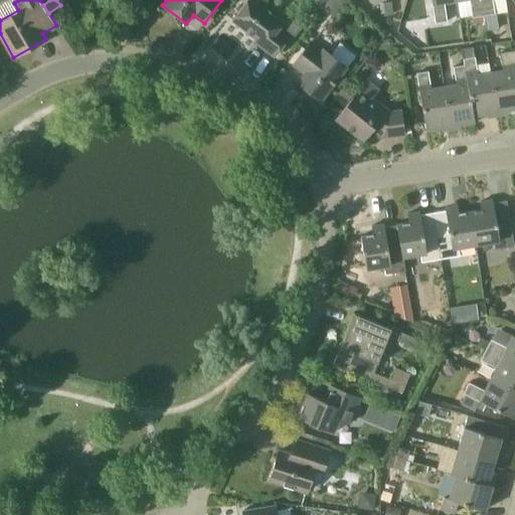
[(279,28),(284,21),(255,0),(246,0),(232,20),(261,42),(259,45),(274,57),(290,36),(279,28)]
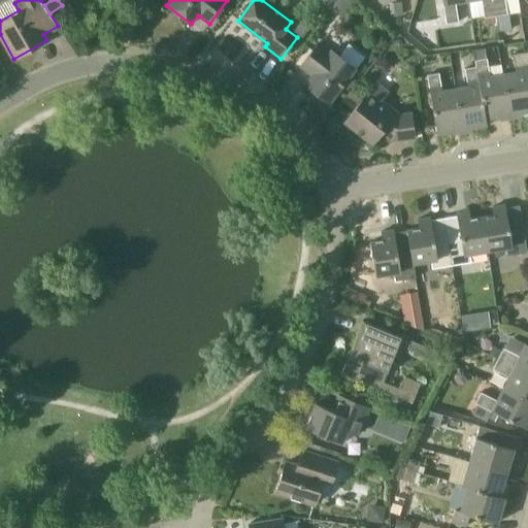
[(323,0),(322,2),(331,9),(337,0),(323,0)]
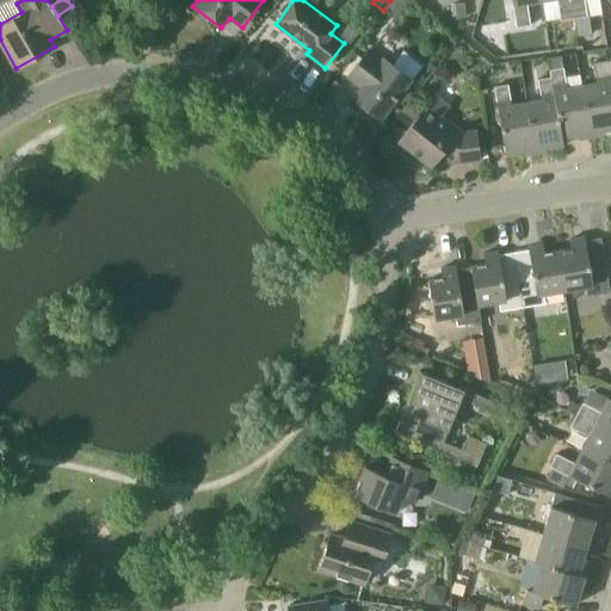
[(394,18),(407,0),(390,0),(383,11),(394,18)]
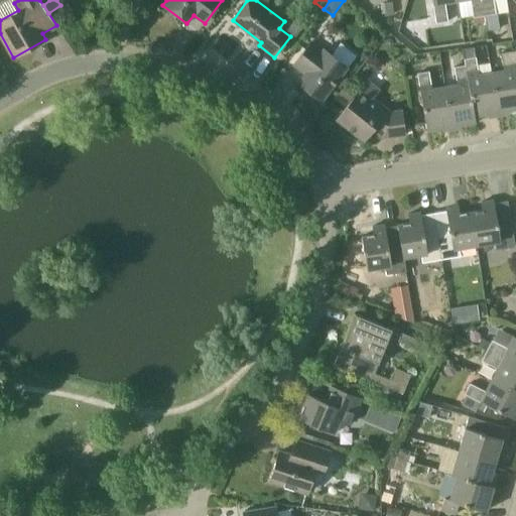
[(457,0),(431,0),(435,23),(447,21),(445,3),(458,2),(457,0)]
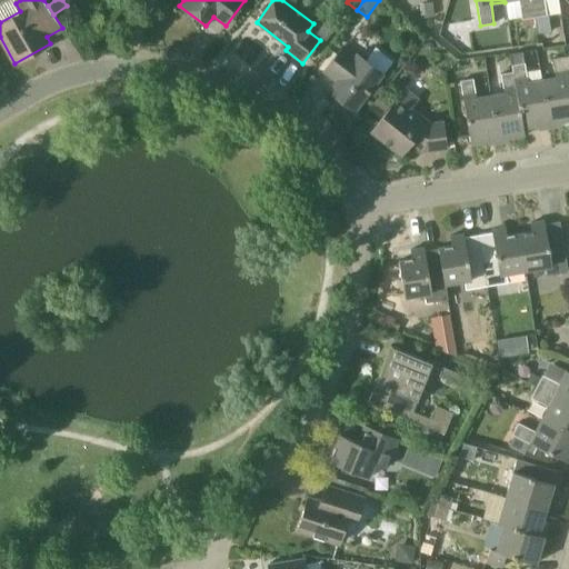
[(503,0),(505,2),(515,0),(518,0),(521,19),(535,17),(531,0),(503,0)]
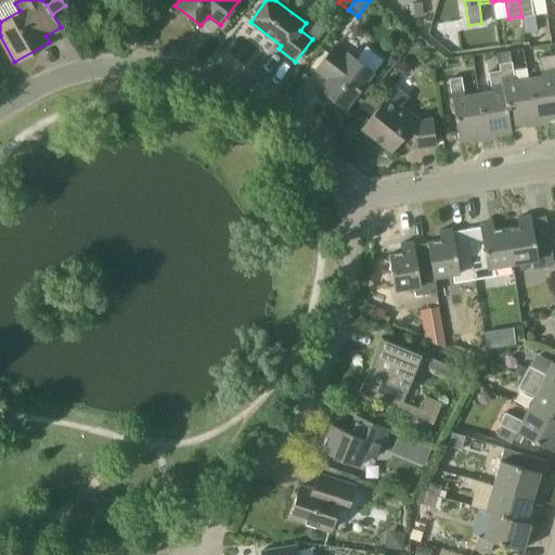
[(518,0),(521,16),(533,15),(532,9),(530,0),(518,0)]
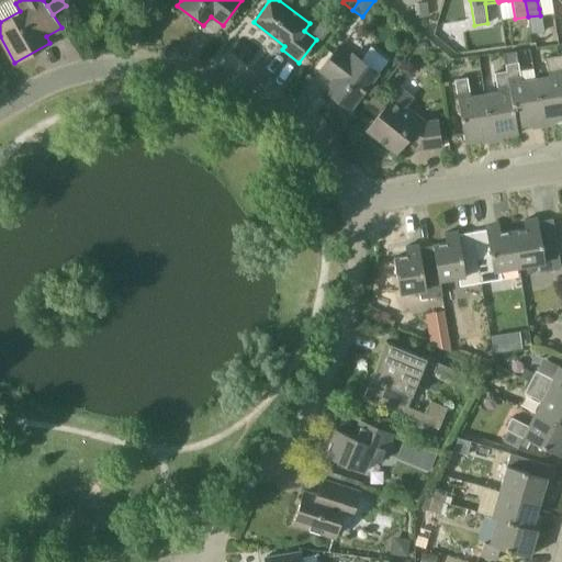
[(414,3),(415,18),(429,17),(427,2),(414,3)]
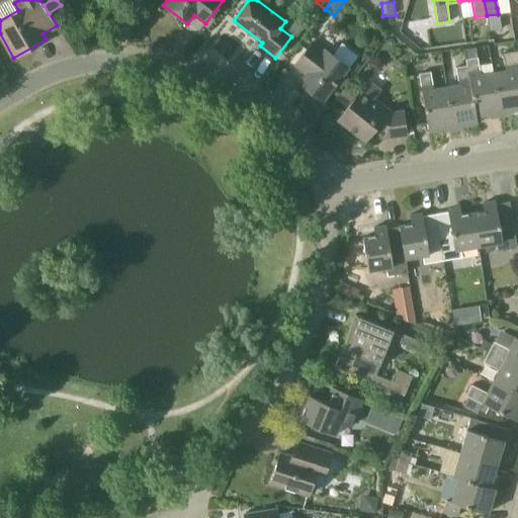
[(332,55),(325,49),(324,50),(314,41),(294,65),(306,74),(298,83),(323,101),(335,85),(343,75),(349,68),(357,56),(341,44),(332,55)]
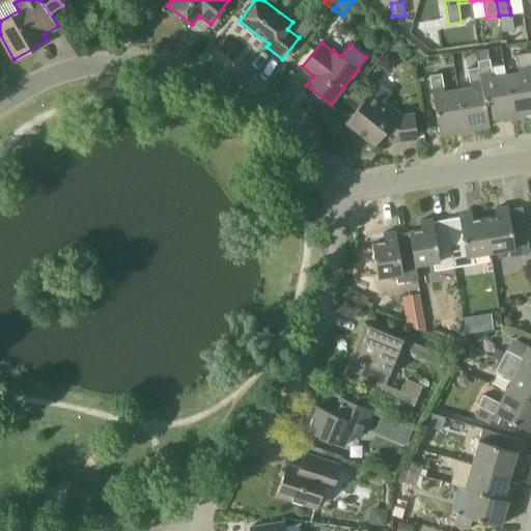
[(490,49),(476,51),(477,60),(491,58),(490,49)]
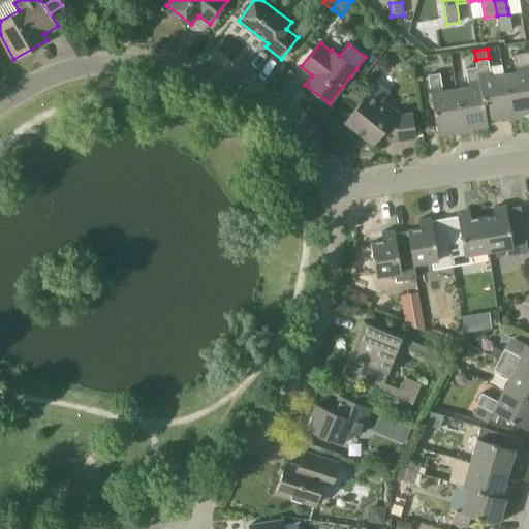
[(504,74),(511,116),(528,113),(528,70),(526,52),(514,54),(517,72),(504,74)]
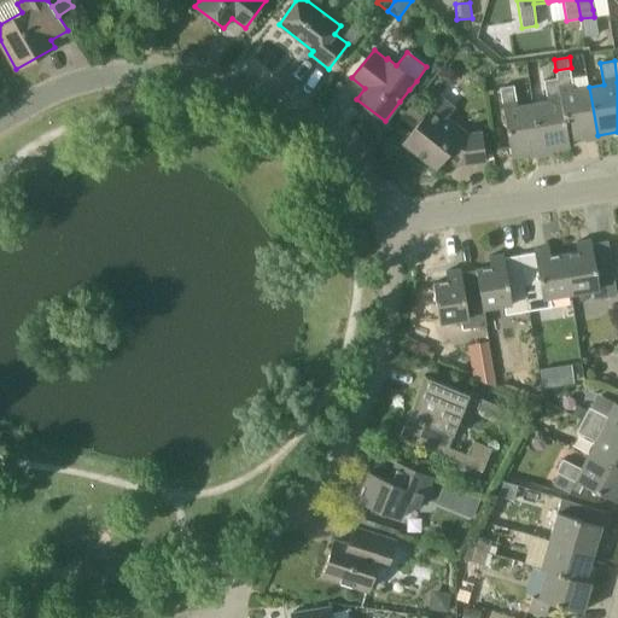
[(589,87),(573,89),(570,69),(557,70),(569,140),(598,135),(589,87)]
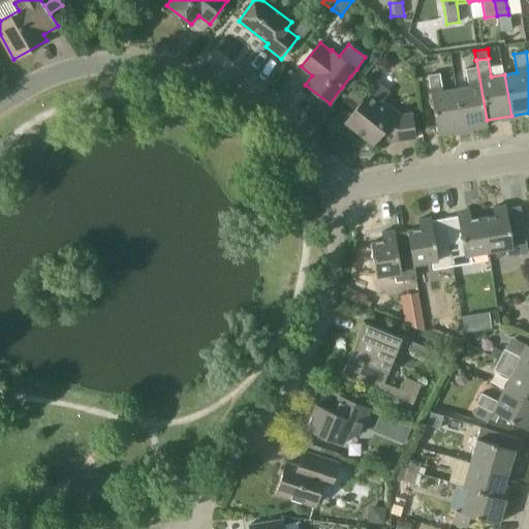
[(476,60),(475,61),(476,66),(465,68),(468,87),(456,89),(463,130),(488,126),(487,120),(476,60)]
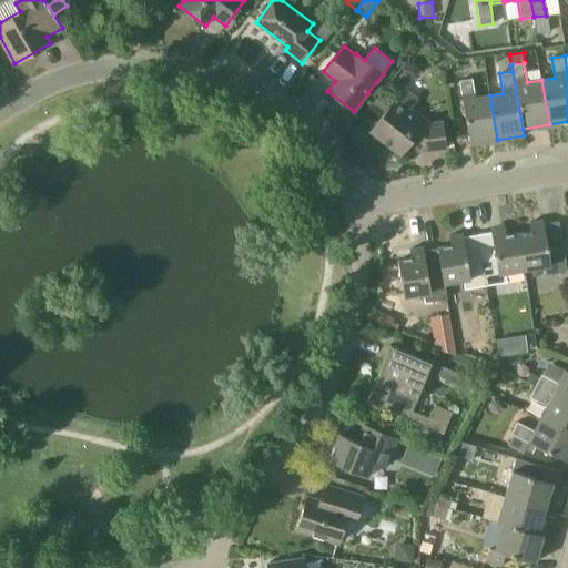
[(489,95),(475,98),(472,78),(458,81),(469,144),(497,140),(489,95)]
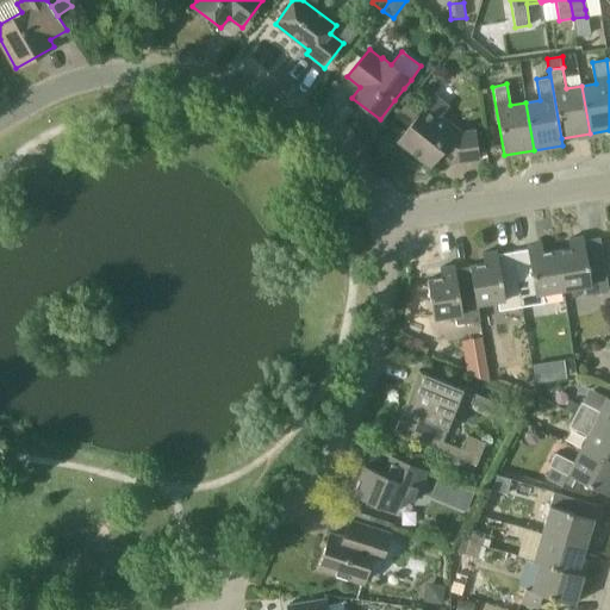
[(411,93),(404,88),(394,100),(402,105),(411,93)]
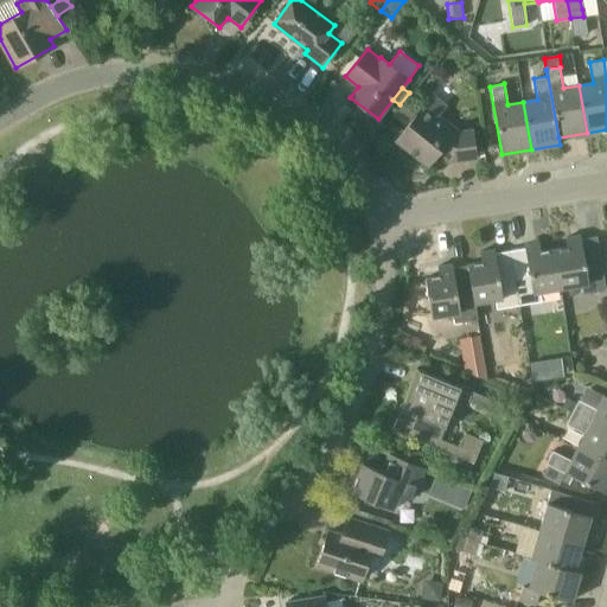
[(408,98),(397,112),(409,120),(419,107),(408,98)]
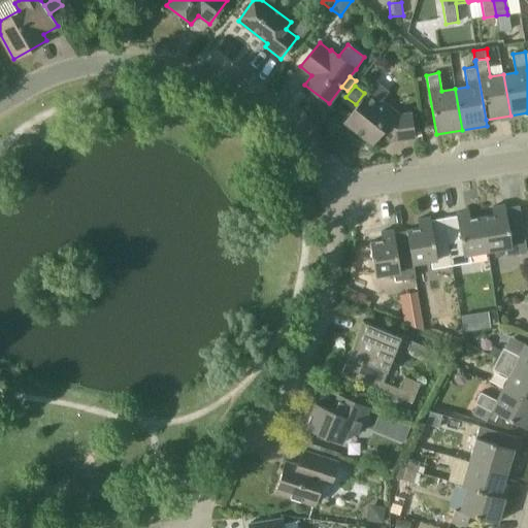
[(410,114),(401,114),(383,100),(369,90),(344,122),(366,139),(373,131),(378,135),(381,132),(393,140),(414,138),(410,114)]
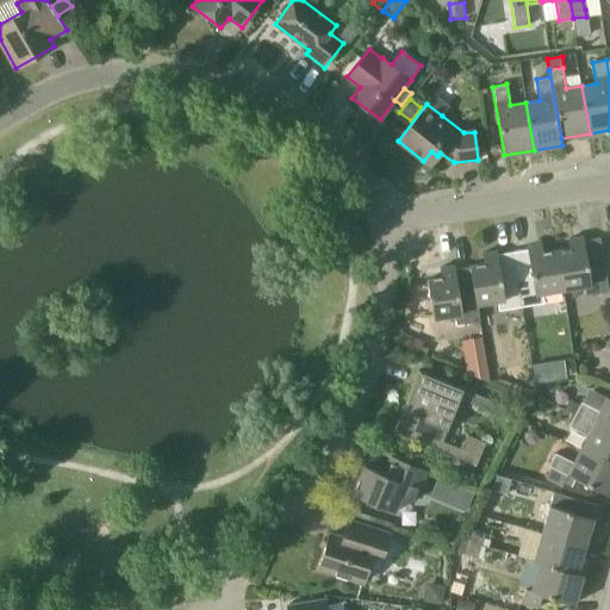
[(599,237),(584,240),(584,236),(568,240),(570,248),(556,250),(564,290),(584,286),(585,296),(609,292),(599,237)]
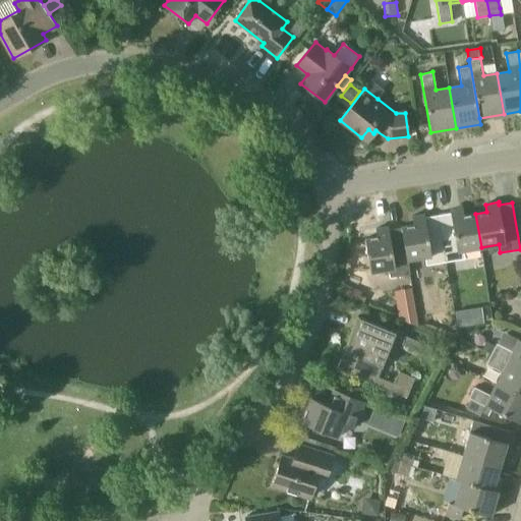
[(438,215),(446,262),(465,258),(463,250),(481,247),(475,214),(464,216),(463,208),(450,210),(450,213),(438,215)]
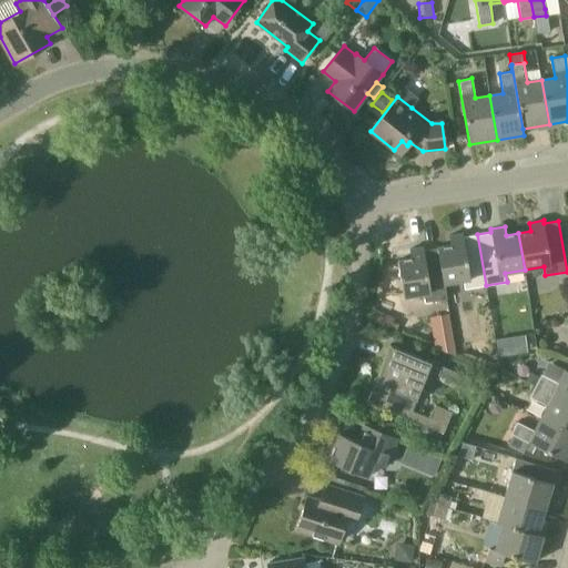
[(477,234),(464,236),(463,234),(449,236),(450,245),(438,246),(444,283),(464,280),(465,290),(486,285),(477,234)]
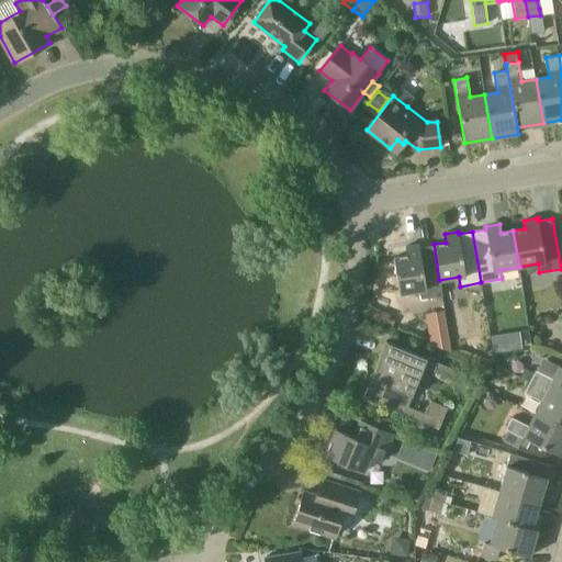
[(439,280),(434,244),(419,246),(418,245),(405,247),(406,256),(393,258),(400,293),(419,290),(420,300),(442,295),(439,280)]
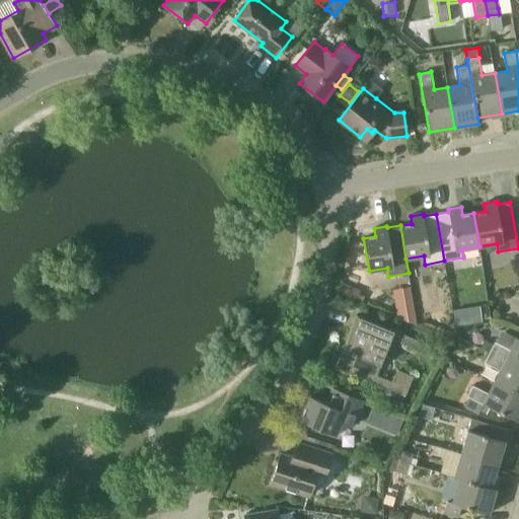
[(413,301),(395,304),(397,318),(417,326),(413,301)]
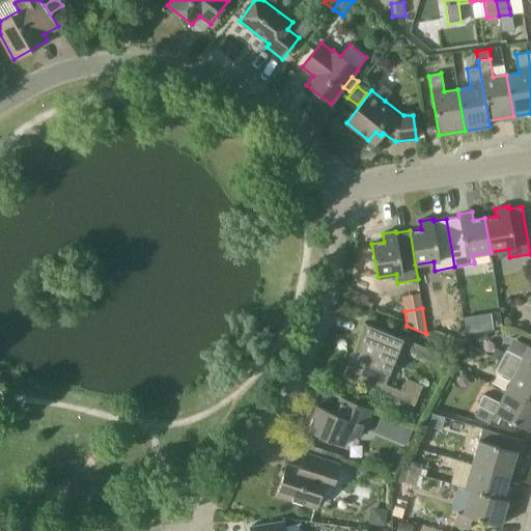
[(467,334),(479,332),(477,316),(465,317),(467,334)]
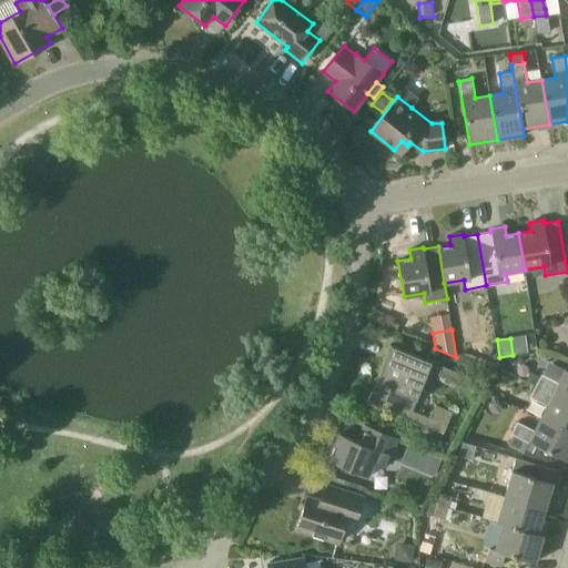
[(432,362),(391,345),(367,402),(443,433),(452,412),(435,405),(429,417),(412,409),(432,362)]
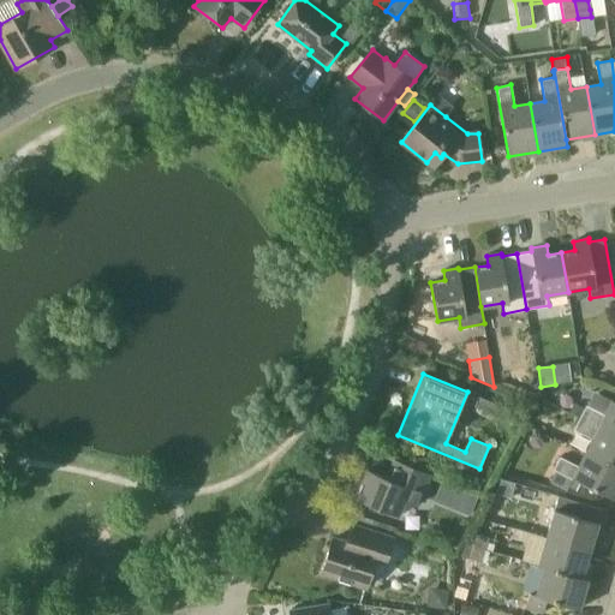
[(505,408),(478,398),(475,407),(501,418),(505,408)]
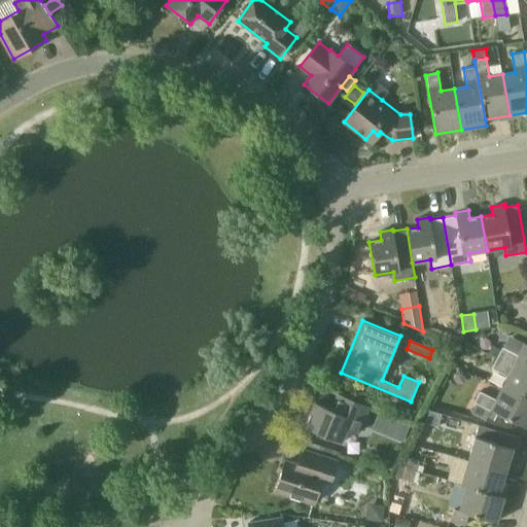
[(526,344),(525,343),(518,355),(502,347),(497,357),(526,373),(526,344)]
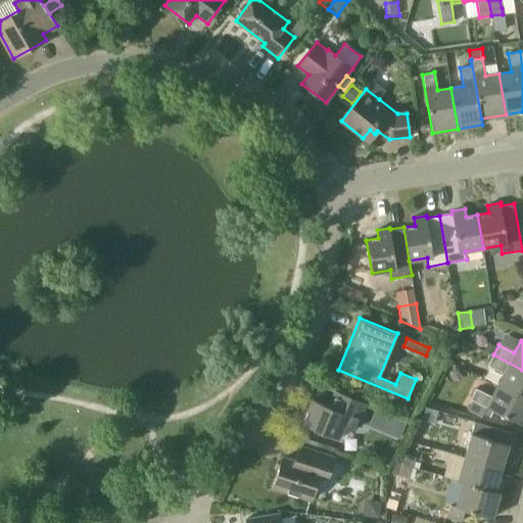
[(492,355),(496,347),(488,343),(484,351),(492,355)]
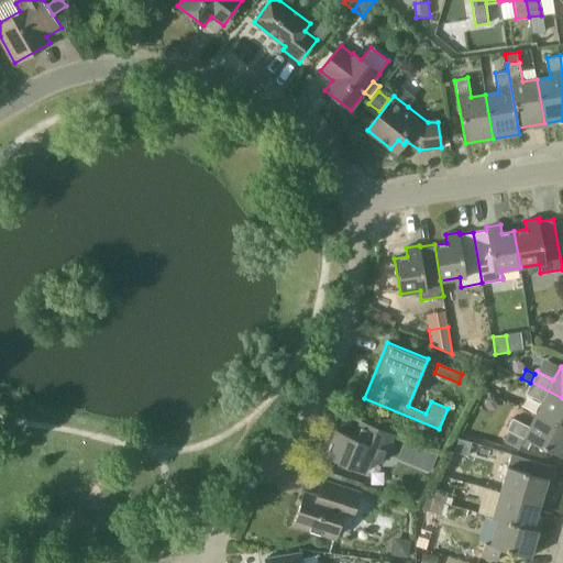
[(562,398),(531,382),(525,393),(542,403),(536,415),(555,424),(562,428),(562,398)]
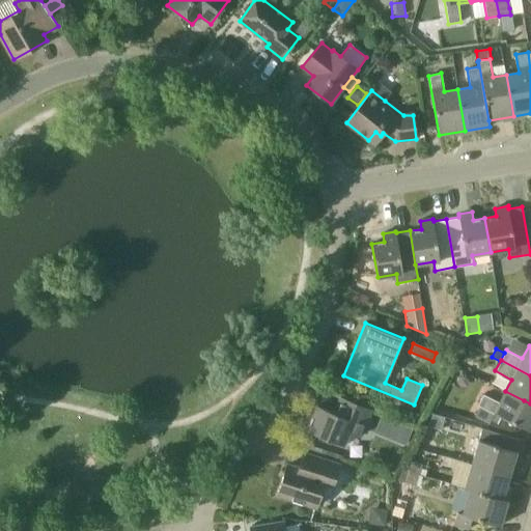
[(505,391),(500,402),(483,394),(477,406),(479,407),(495,414),(530,431),(530,403),(524,400),(505,391)]
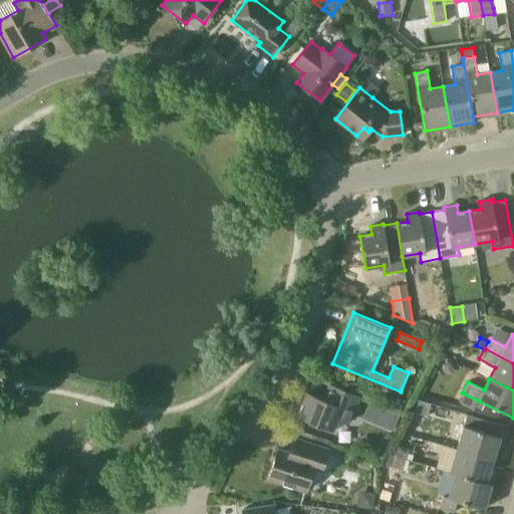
[(358,397),(332,386),(326,401),(306,393),(296,417),(332,432),(337,418),(348,422),(358,397)]
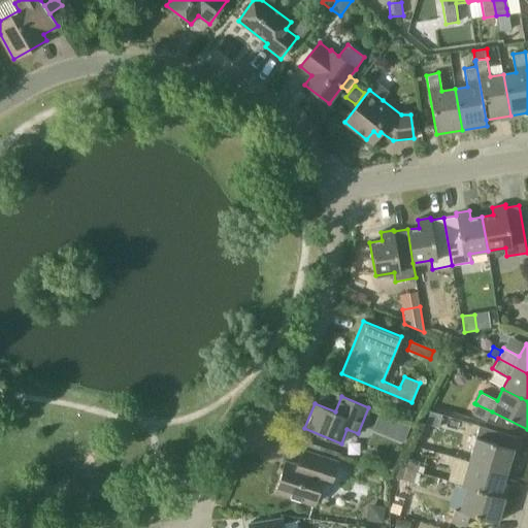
[(486,422),(492,411),(476,404),(471,415),(486,422)]
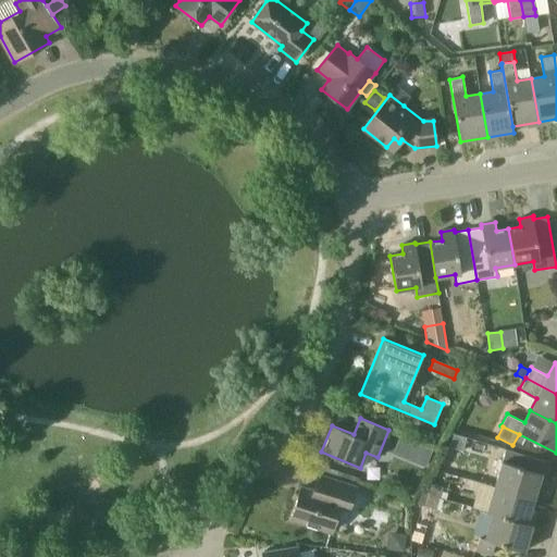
[(454,435),(449,447),(462,452),(466,438),(454,435)]
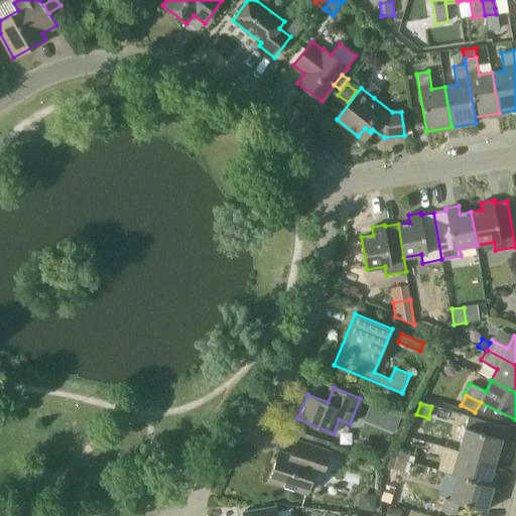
[(394,433),(401,417),(389,412),(383,428),(394,433)]
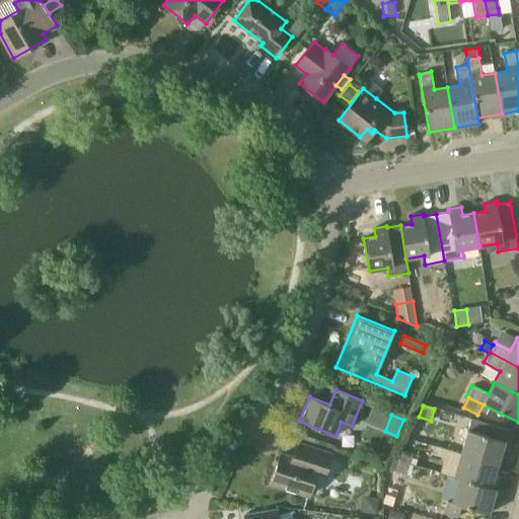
[(513,431),(489,424),(470,419),(467,430),(462,446),(500,457),(502,451),(507,453),(513,431)]
